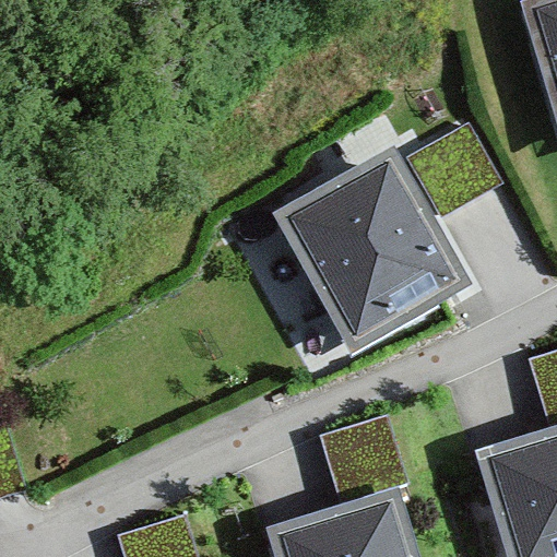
[(553,0),(533,8),(556,84),(556,0),(553,0)]
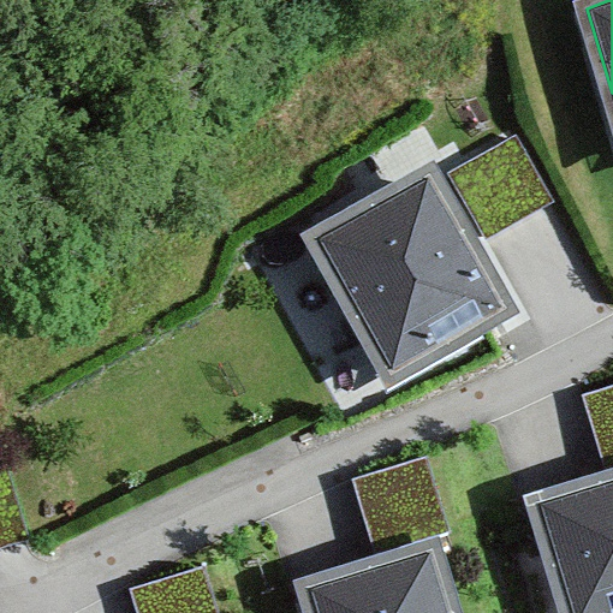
[(516,134),(447,171),(483,236),(552,198),(516,134)]
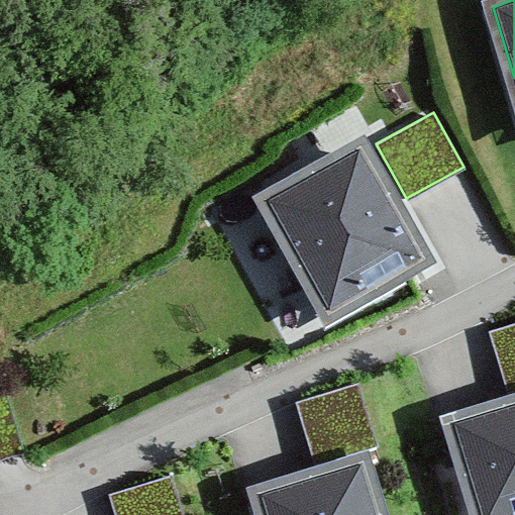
[(357,147),(266,199),(328,310),(420,259),(357,147)]
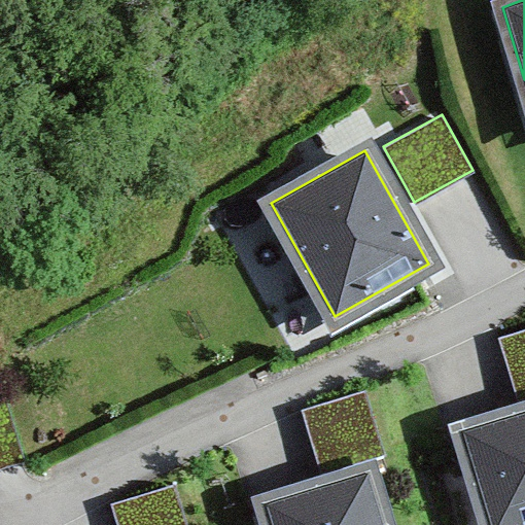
[(524,329),(497,338),(516,398),(524,395),(524,329)]
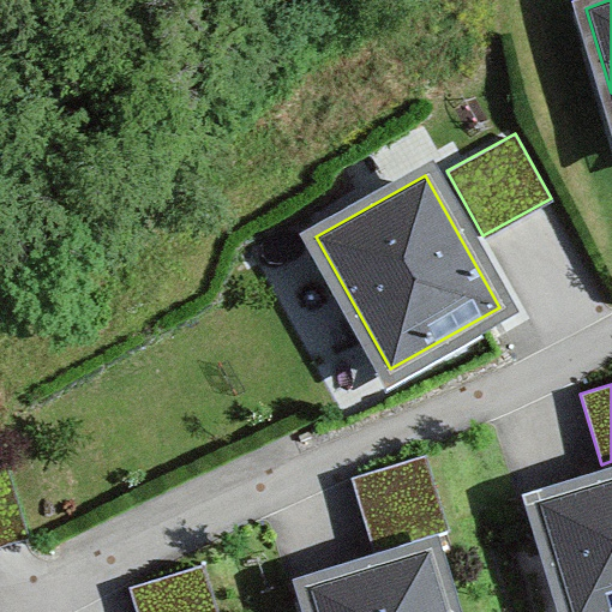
[(424,459),(352,481),(373,551),(445,528),(424,459)]
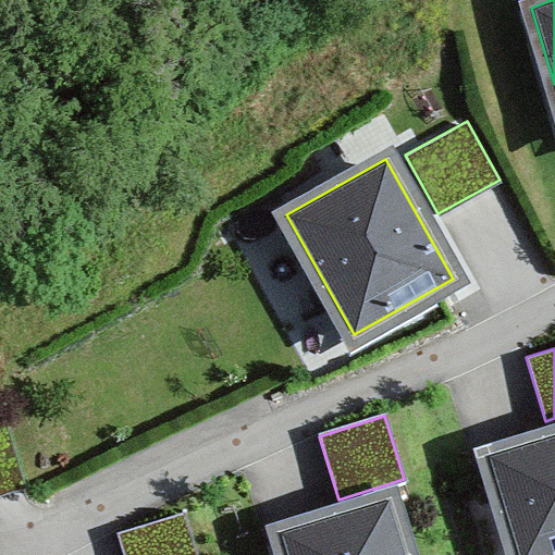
[(554,433),(488,453),(517,554),(543,554),(554,552),(554,433)]
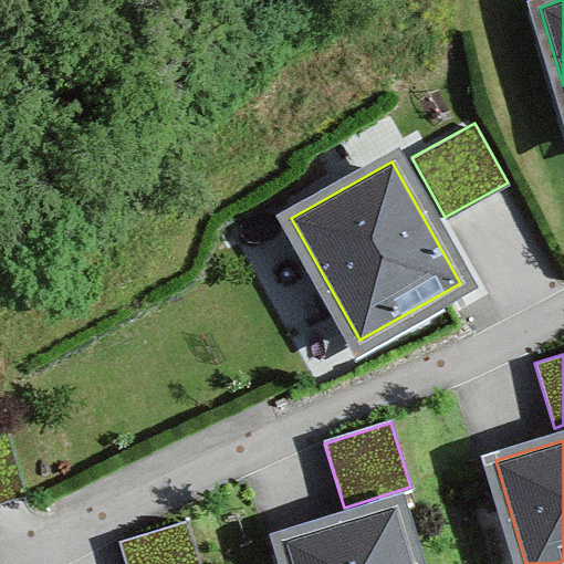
[(413,563),(395,507),(282,541),(289,563),(413,563)]
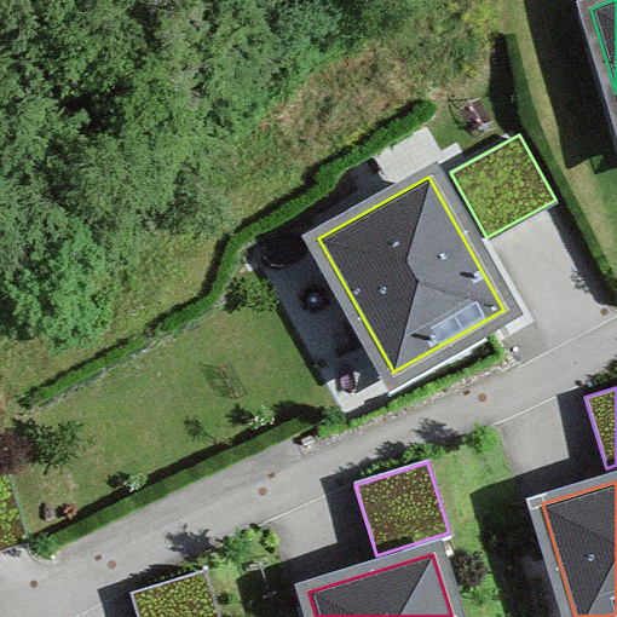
[(215,616),(205,575),(131,594),(137,616),(215,616)]
